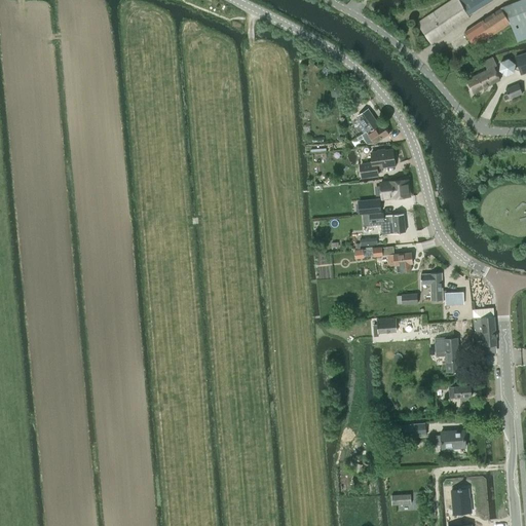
[(455,0),(419,24),(431,42),(470,17),(468,15),(492,0),(455,0)]
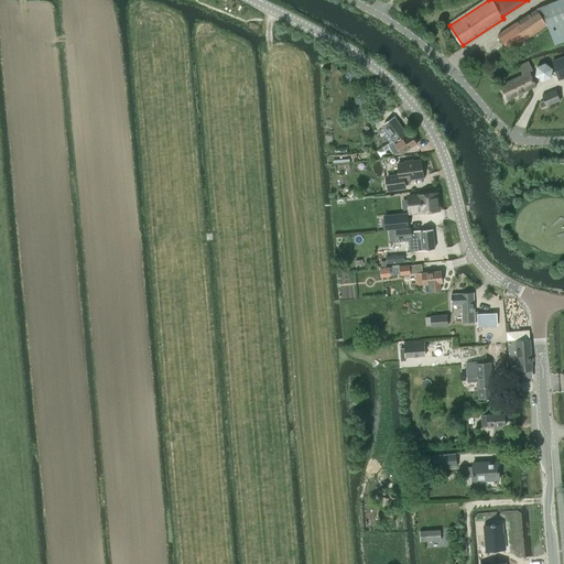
[(563,0),(561,0),(538,10),(500,34),(510,50),(546,25),(555,44),(555,45),(556,45),(563,41),(563,0)]
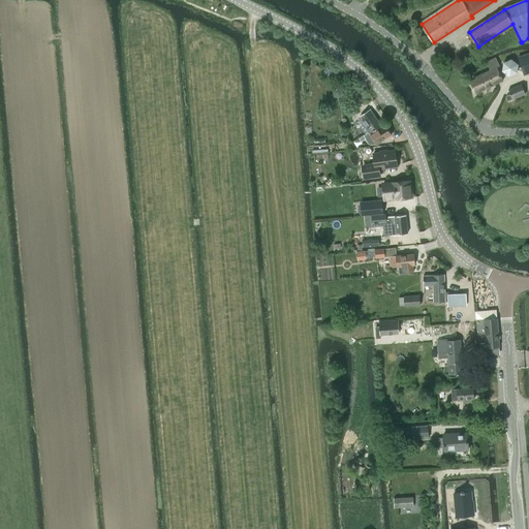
[(525,74),(528,73),(528,53),(519,57),(525,74)]
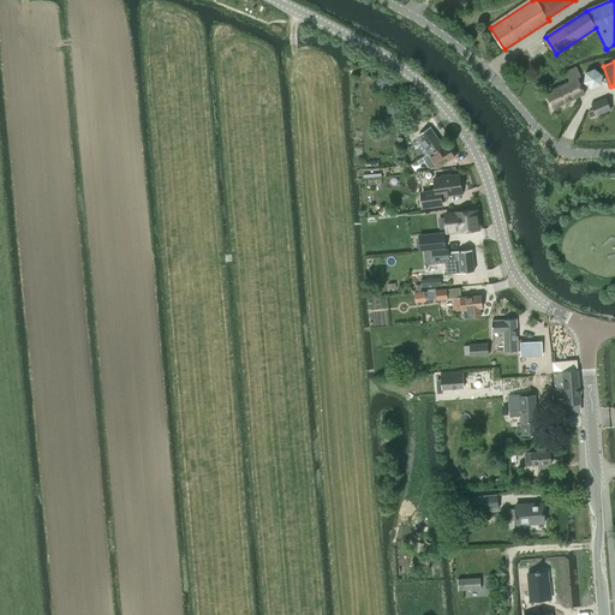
[(569,82),(545,94),(549,99),(548,101),(549,103),(551,105),(553,108),(566,102),(568,103),(571,101),(572,100),(584,94),(578,78),(581,77),(577,67),(565,72),(569,82)]
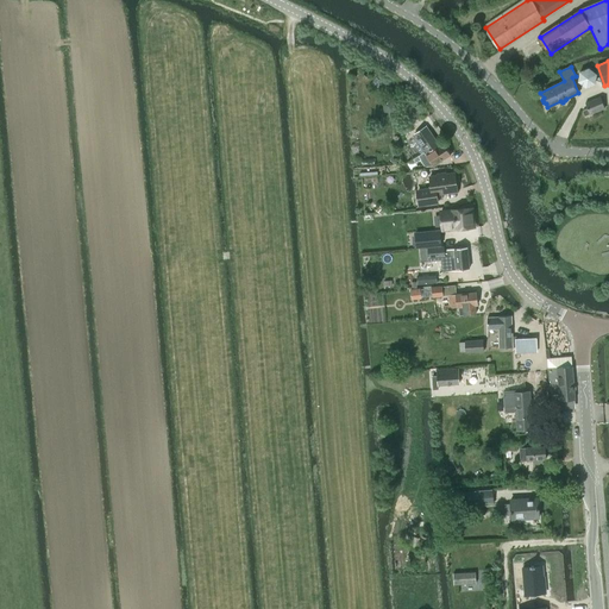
[(579,71),(578,82),(586,88),(596,85),(597,74),(589,68),(582,70),(579,71)]
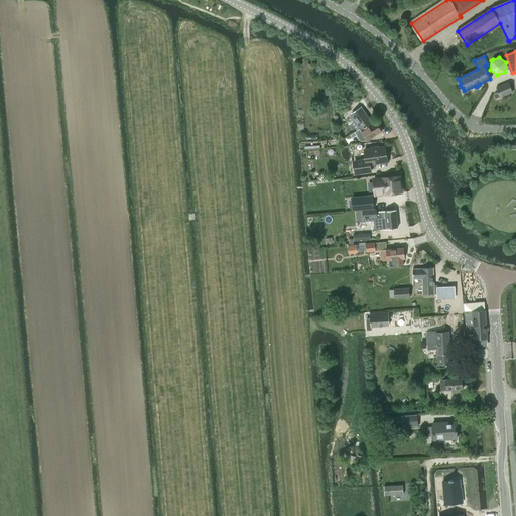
[(495,94),(496,98),(513,92),(509,83),(496,87),(498,93),(495,94)]
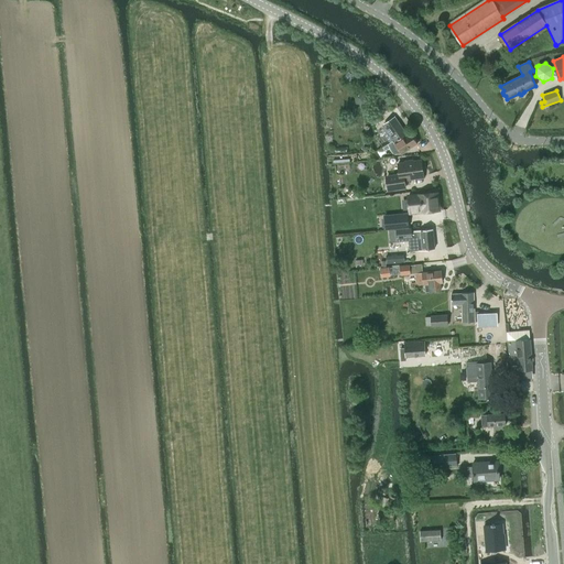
[(386,128),(382,131),(389,142),(383,145),(388,150),(394,145),(392,142),(393,141),(396,144),(402,154),(418,144),(412,136),(411,137),(409,138),(408,137),(407,134),(394,118),(384,125),(386,128)]
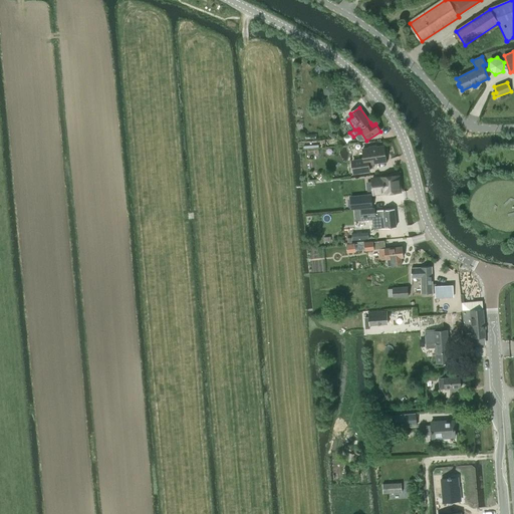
[(343,139),(347,144),(353,140),(348,134),(343,137),(344,138),(343,139)]
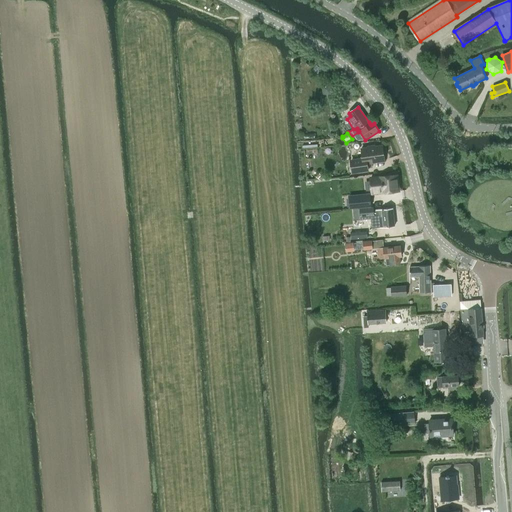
[(368,148),(362,149),(363,156),(361,159),(353,160),(351,162),(352,167),(354,168),(352,170),(353,173),(369,171),(368,163),(385,161),(383,146),(375,147),(374,145),(369,146),(368,148)]
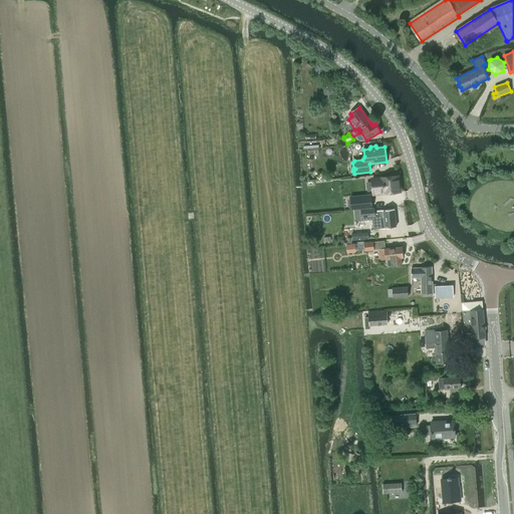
[(373,181),(366,182),(367,194),(384,193),(384,194),(398,193),(395,177),(382,178),(382,180),(373,181)]
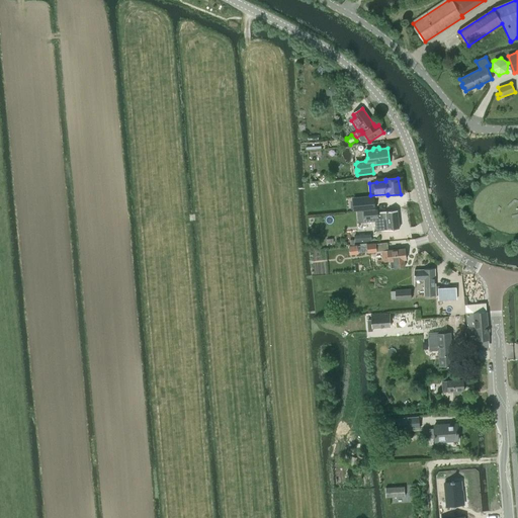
[(374,197),(353,199),(353,200),(354,210),(354,209),(375,208),(374,197)]
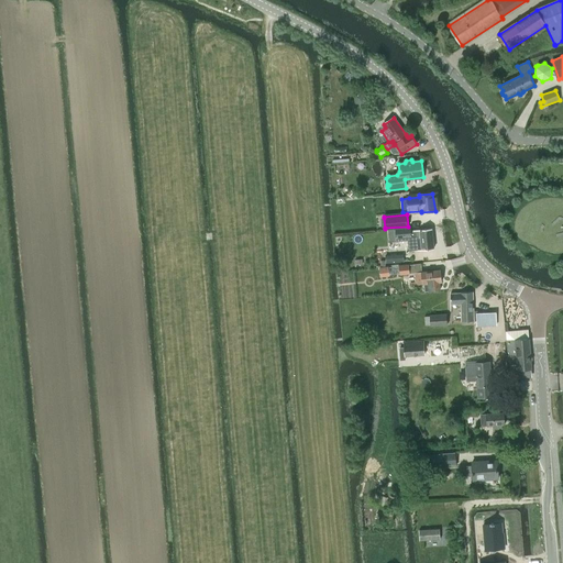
[(409,251),(416,251),(434,249),(432,230),(411,231),(411,228),(396,230),(388,230),(389,242),(408,241),(409,251)]
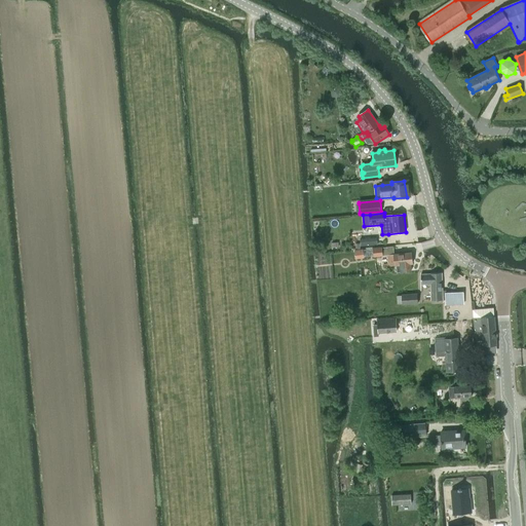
[(374,249),(374,257),(393,254),(392,247),(374,249)]
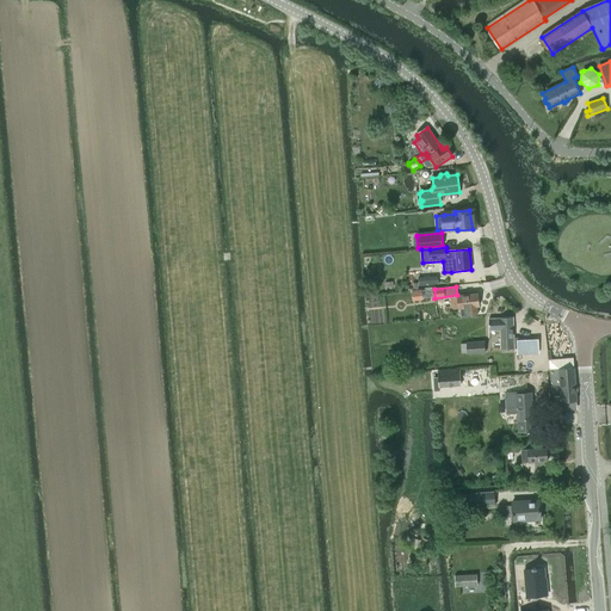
[(477,294),(450,296),(451,309),(461,308),(462,316),(477,315),(477,307),(480,307),(477,294)]
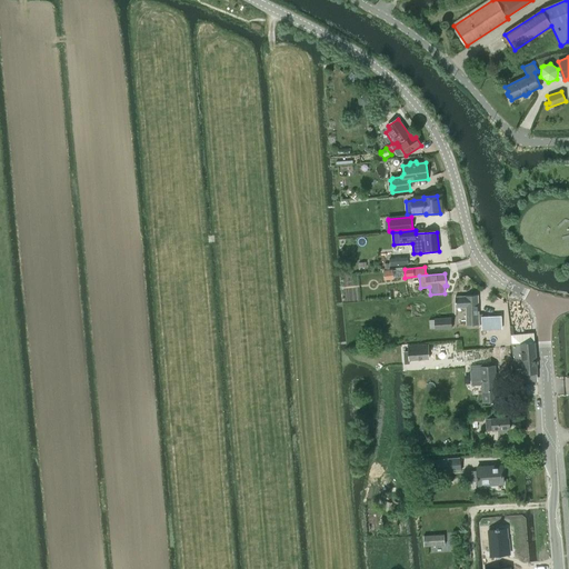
[(466,297),(456,297),(456,308),(466,307),(467,325),(479,325),(482,325),(482,330),(501,329),(501,317),(482,317),(482,315),(479,315),(478,296),(466,296),(466,297)]
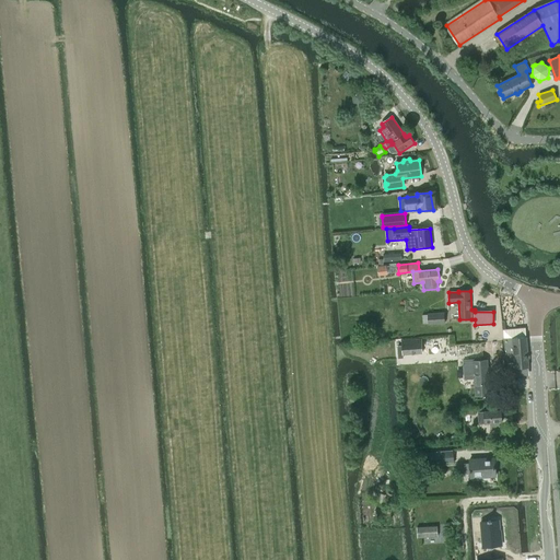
[(428,325),(445,324),(444,312),(428,313),(428,314),(417,315),(418,324),(428,323),(428,325)]
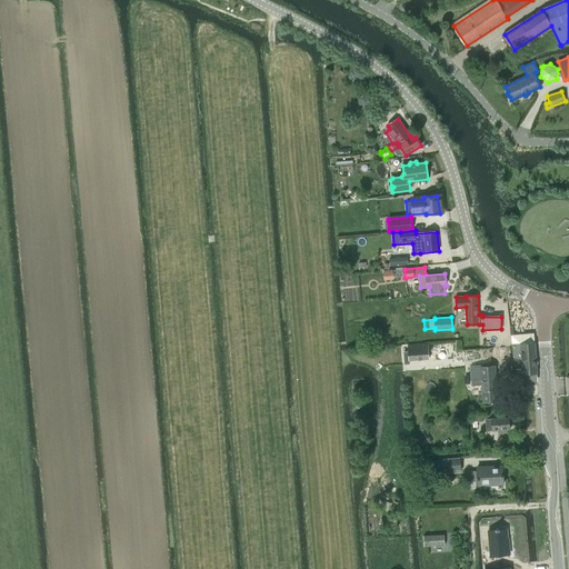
[(513,335),(511,335),(512,343),(513,356),(515,356),(516,375),(522,375),(523,382),(536,381),(535,373),(537,373),(533,332),(513,335)]
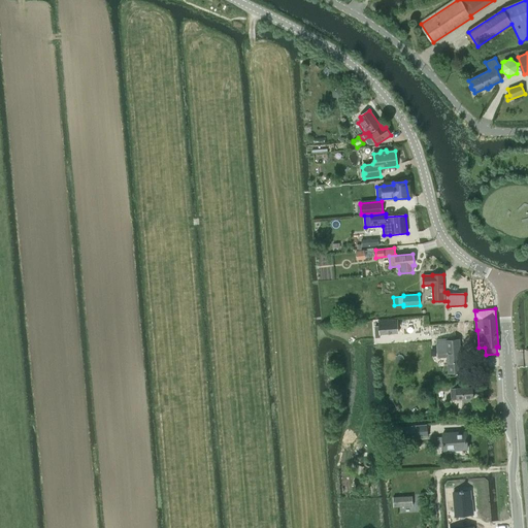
[(397,320),(378,321),(380,335),(398,334),(397,320)]
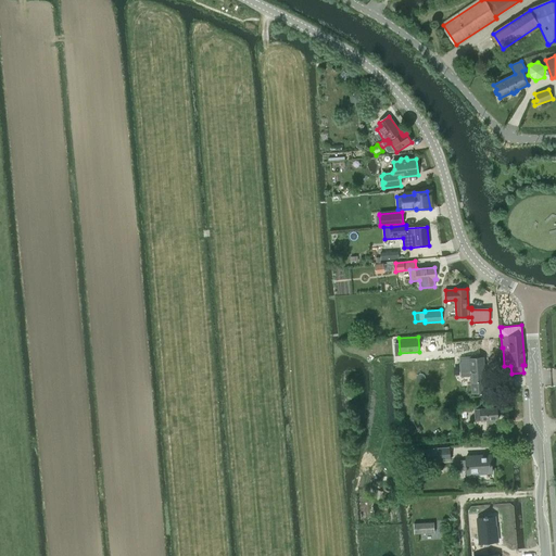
[(495,350),(494,340),(481,341),(481,350),(495,350)]
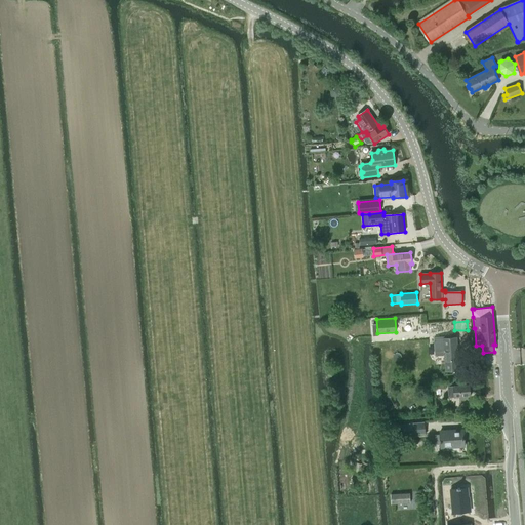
[(446,371),(459,370),(456,337),(443,338),(434,339),(436,356),(445,355),(446,371)]
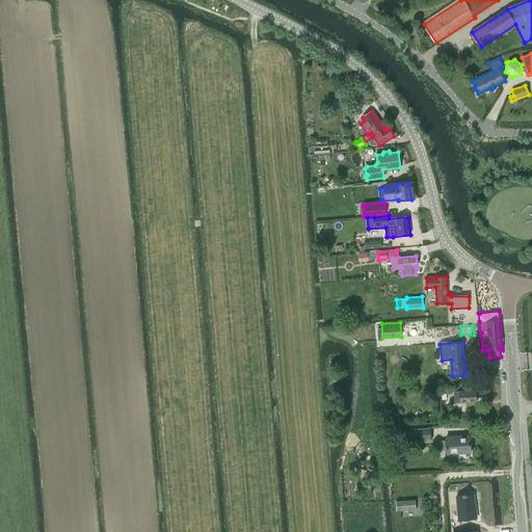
[(460,402),(477,401),(476,390),(460,391),(454,392),(455,403),(460,402)]
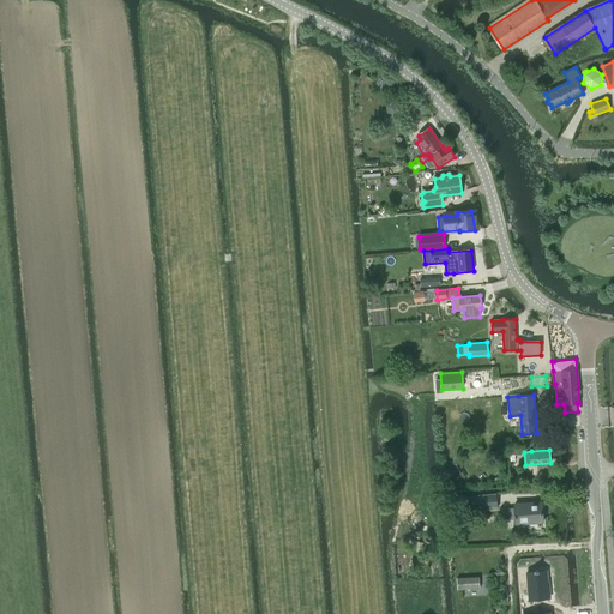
[(462,510),(473,509),(497,506),(495,493),(471,495),(471,497),(461,498),(462,510)]
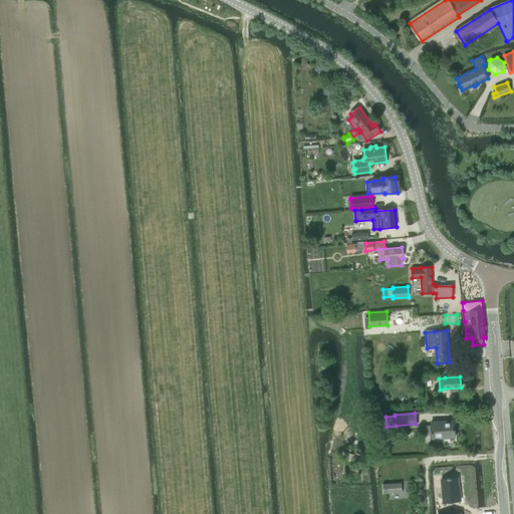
[(432,425),(426,426),(426,436),(432,436),(432,439),(455,437),(454,421),(431,422),(432,425)]
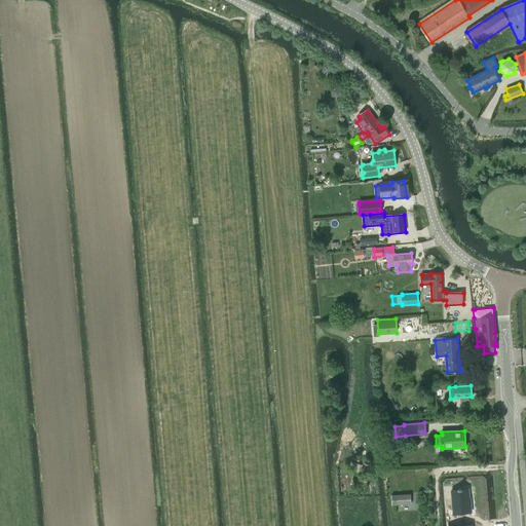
[(454,514),(472,512),(471,503),(470,503),(468,489),(451,490),(454,514)]
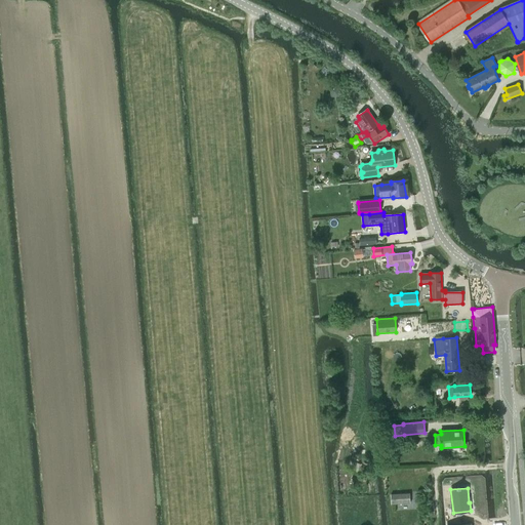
[(409,493),(391,494),(392,505),(410,503),(409,493)]
